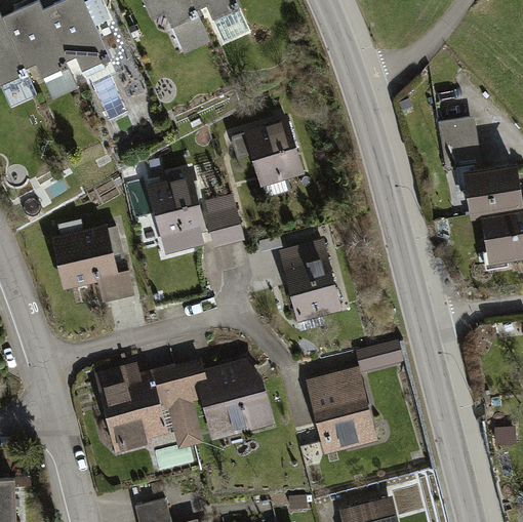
[(111,61),(85,0),(62,0),(43,8),(40,1),(2,17),(0,12),(0,83),(27,73),(23,64),(34,59),(39,71),(69,58),(76,75),(111,61)]
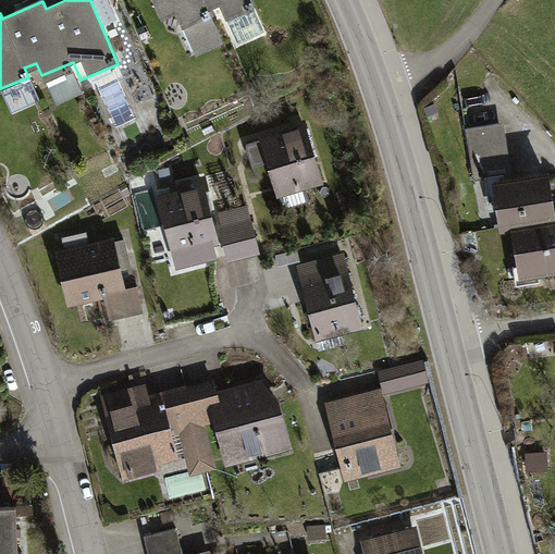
[(149,0),(160,21),(200,2),(207,16),(219,11),(235,46),(263,33),(248,0),(149,0)]
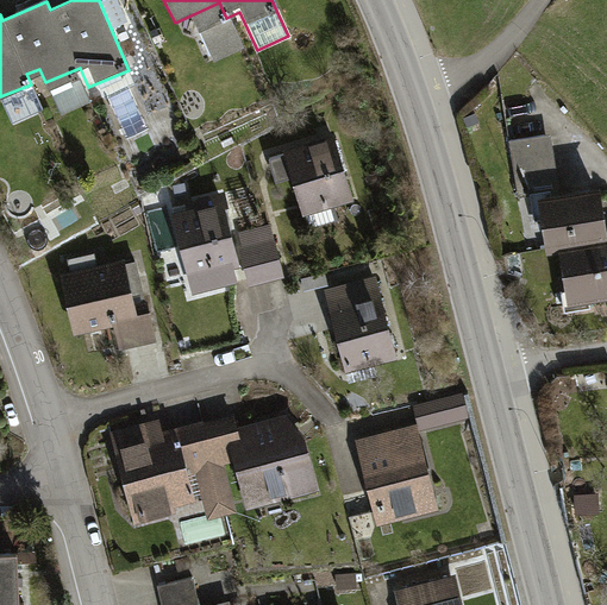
[(519,195),(559,191),(554,134),(513,138),(519,195)]
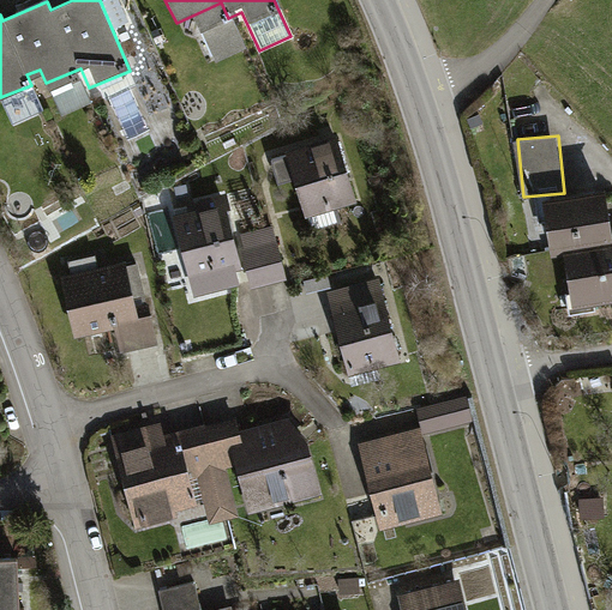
[(353,205),(336,140),(283,155),(300,219),(353,205)]
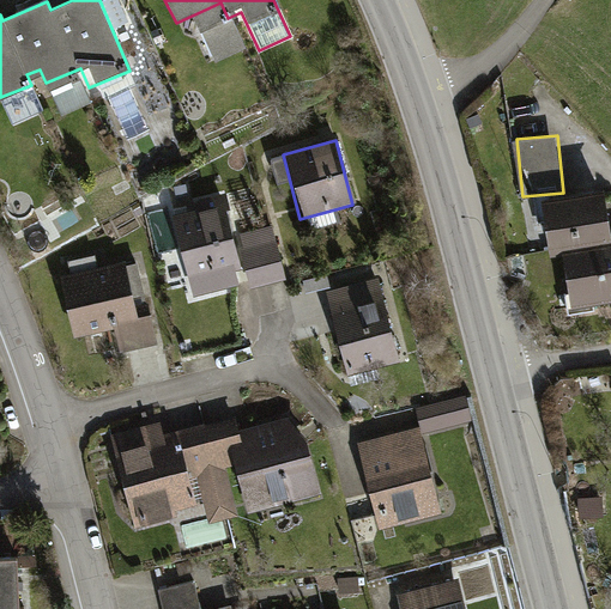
[(610,249),(600,190),(538,201),(546,254),(562,251),(572,311),(610,304),(610,249)]
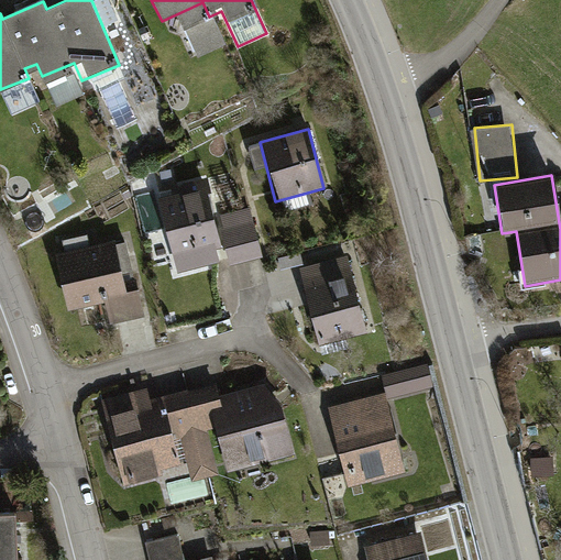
[(207,186),(156,199),(173,261),(222,249),(227,263),(259,254),(246,209),(216,218),(207,186)]
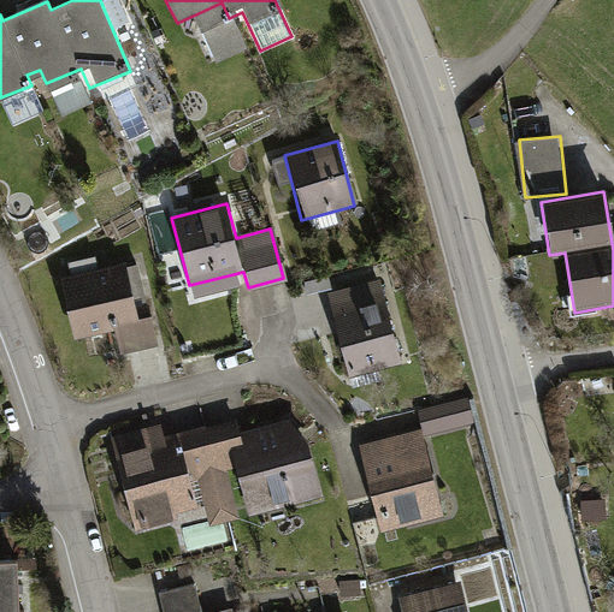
[(131,307),(122,265),(58,279),(72,340),(113,331),(118,354),(158,344),(148,303),(131,307)]
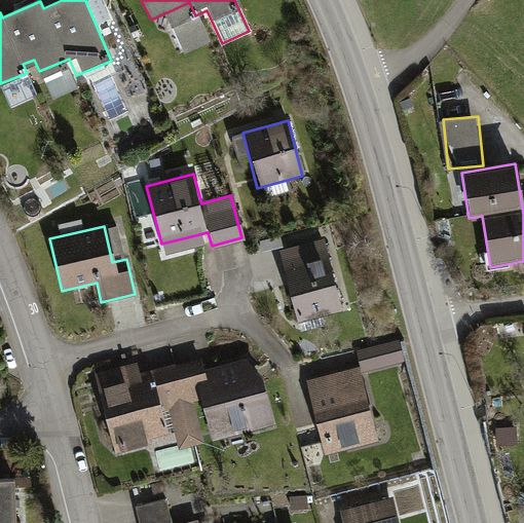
[(342,307),(324,237),(277,250),(297,320),(342,307)]
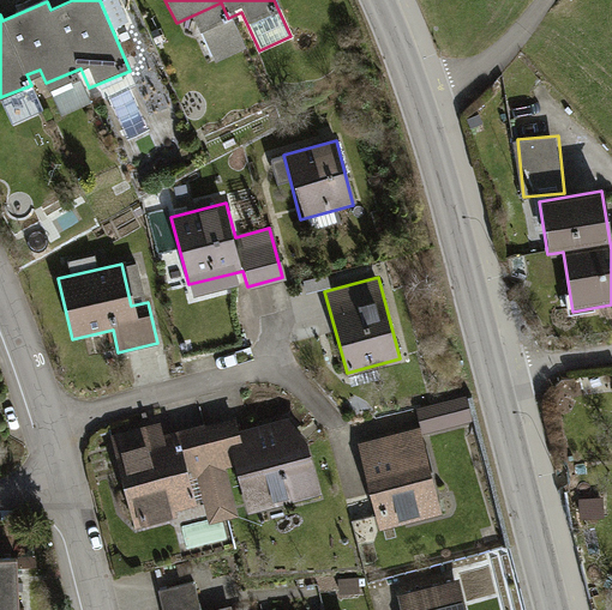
[(419,426),(357,444),(384,535),(444,517),(421,439),(471,424),(462,398),(414,412),(419,426)]
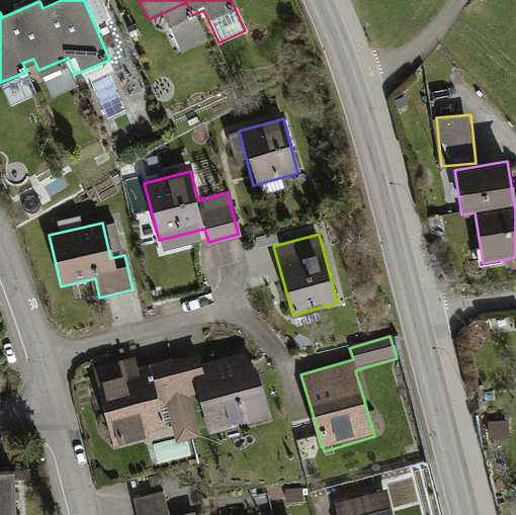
[(137,354),(92,365),(113,449),(149,440),(145,427),(171,420),(177,443),(267,420),(250,350),(206,361),(203,349),(170,357),(139,365),(137,354)]
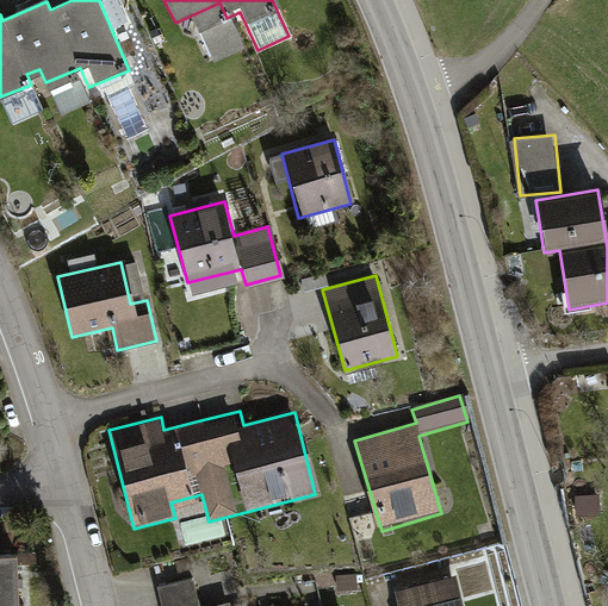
[(18,605),(17,555),(0,555),(0,605),(18,605)]
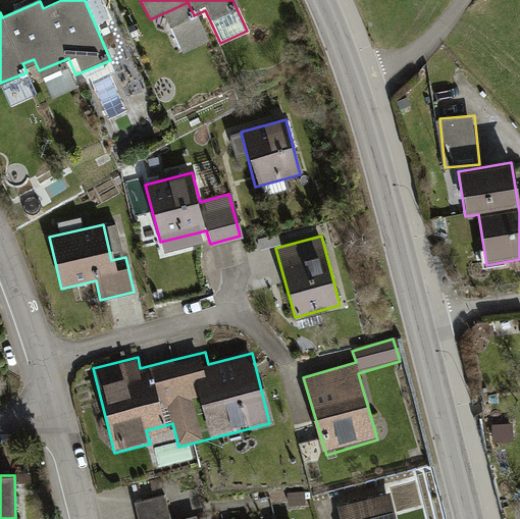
[(165,490),(133,499),(137,518),(208,518),(207,513),(186,518),(171,518),(165,490)]
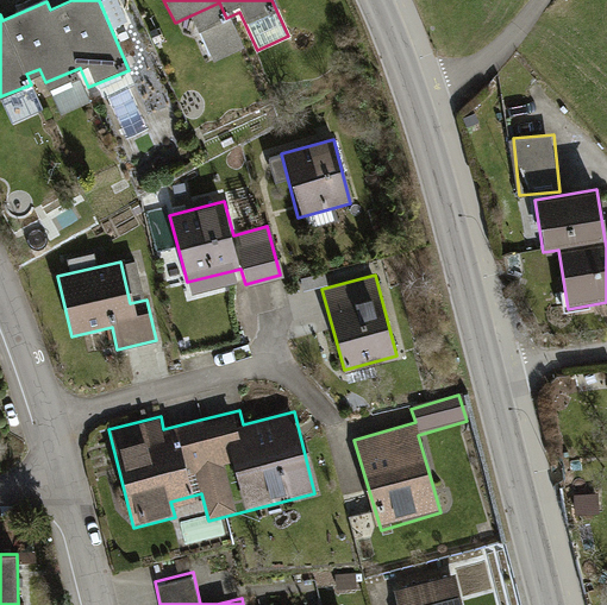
[(462,604),(455,575),(392,591),(395,604),(462,604)]
